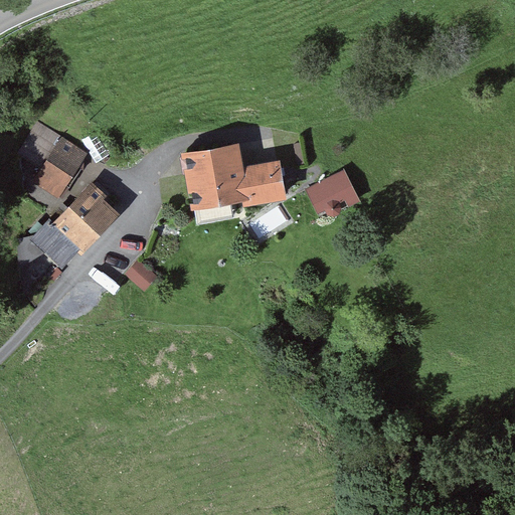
[(60,195),(87,151),(60,136),(34,180),(60,195)]
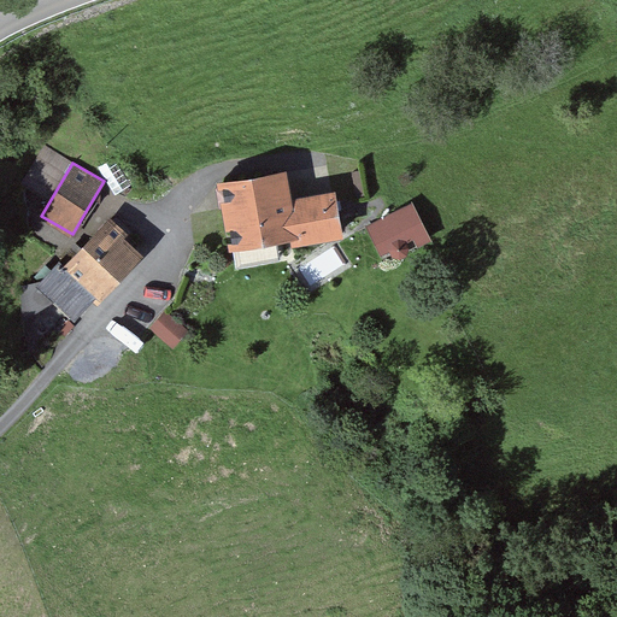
[(282,168),(221,178),(233,251),(340,233),(334,193),(288,201),(282,168)]
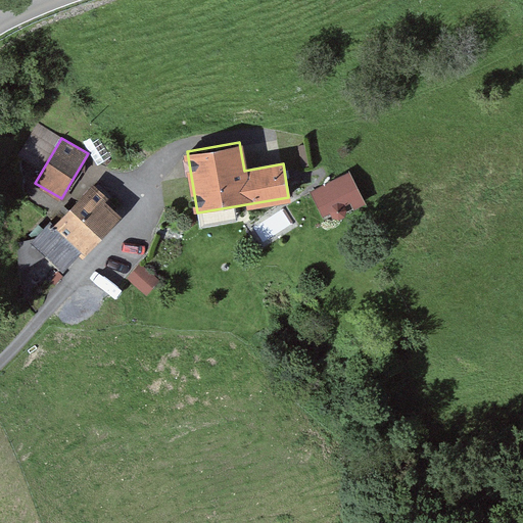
[(362,195),(348,171),(312,190),(325,215),(362,195)]
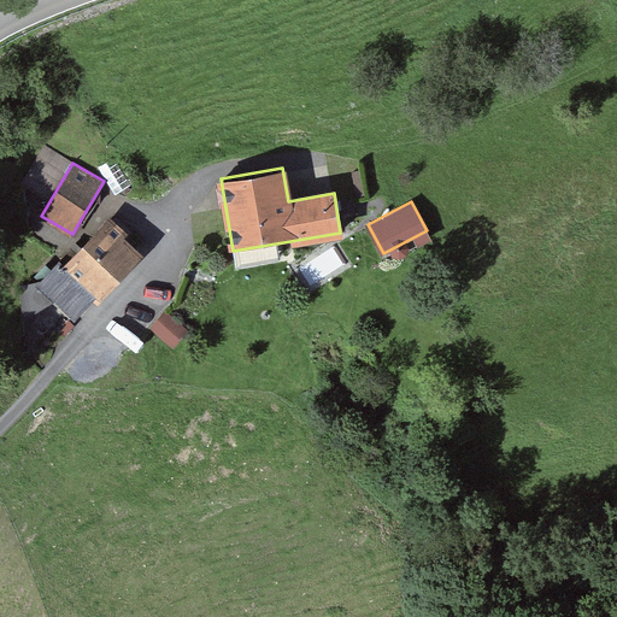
[(109,217),(65,263),(98,293),(141,247),(109,217)]
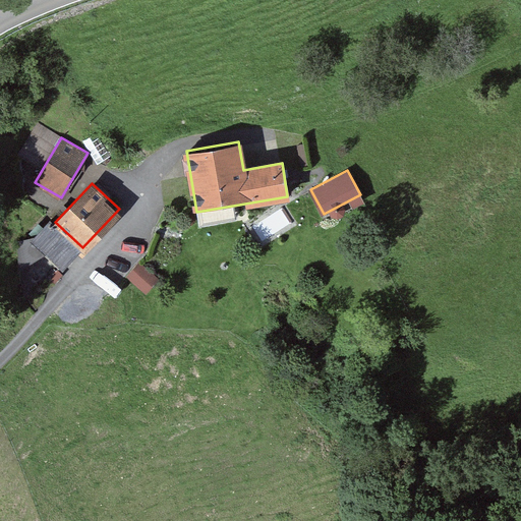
[(138,262),(126,277),(145,292),(158,278),(138,262)]
